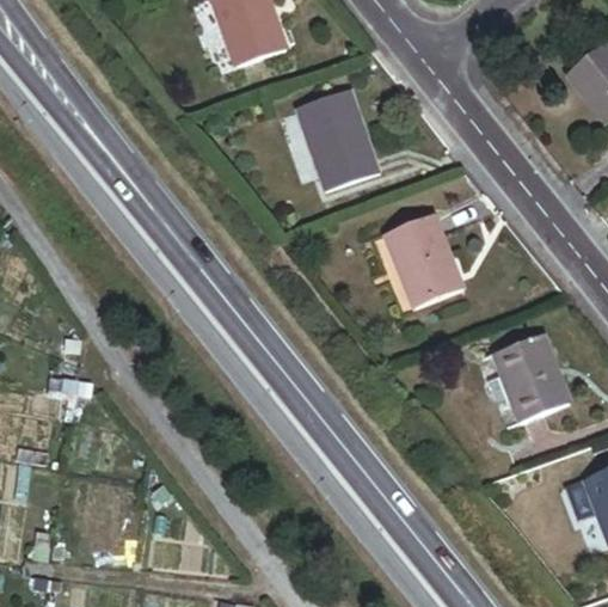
[(212,0),(233,65),(283,48),(265,0),(212,0)]
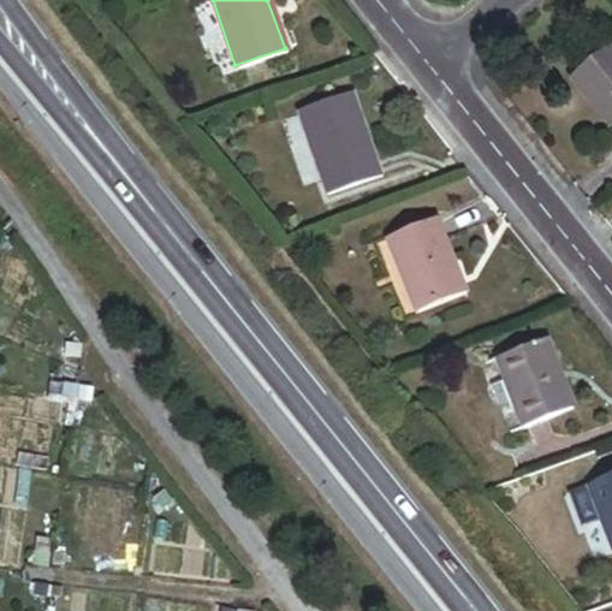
[(611,46),(608,41),(568,73),(607,125),(611,120),(611,46)]
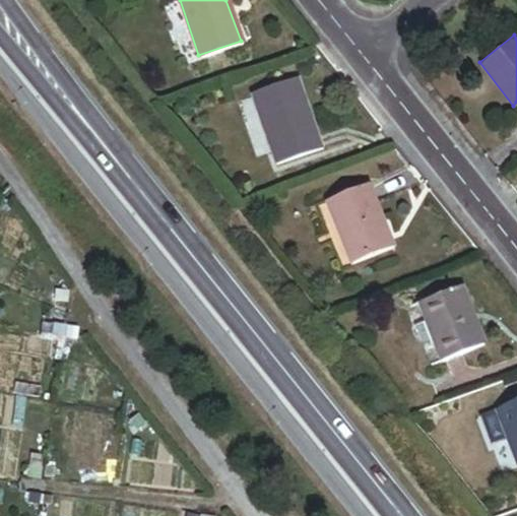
[(296,76),(250,92),(273,162),(319,146),(296,76)]
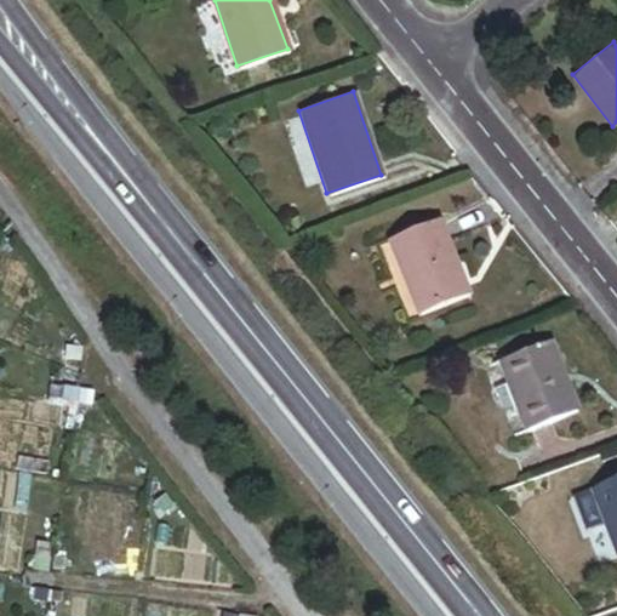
[(436,217),(388,238),(420,313),(467,292),(436,217)]
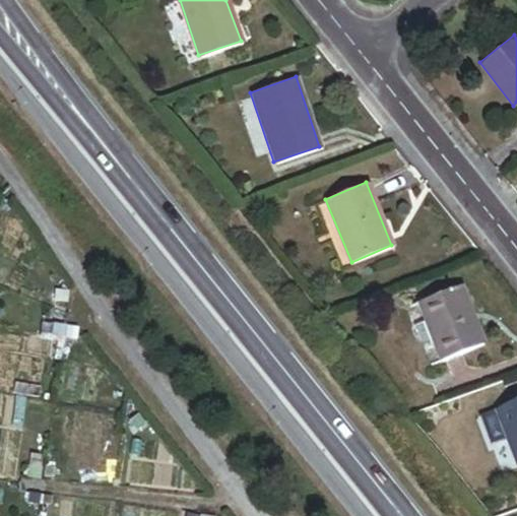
[(458,283),(417,300),(424,316),(412,321),(423,346),(435,342),(441,359),(481,342),(458,283)]
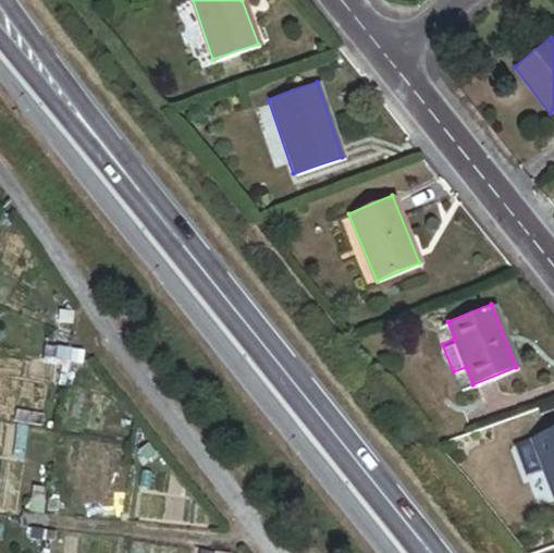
[(553,425),(530,433),(552,495),(553,494),(553,425)]
